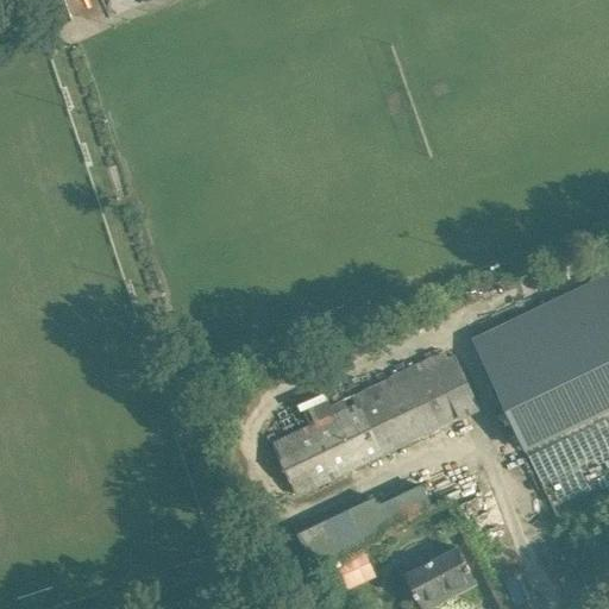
[(57,0),(64,14),(71,12),(66,0),(57,0)]
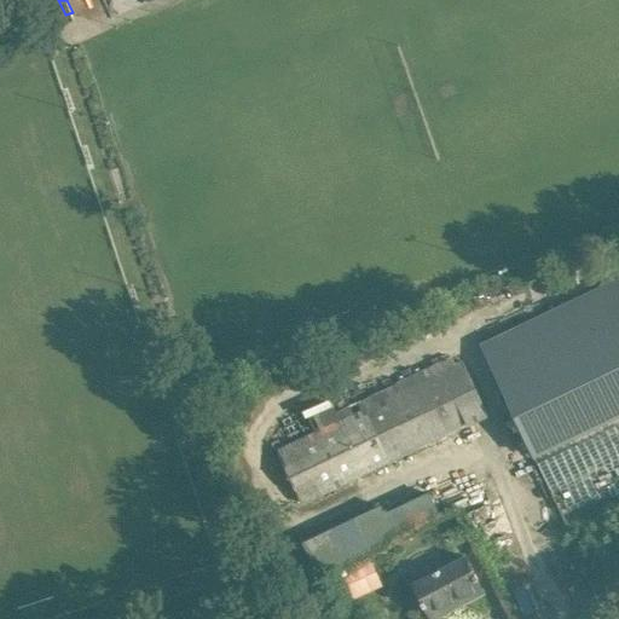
[(65,15),(59,17),(63,25),(76,21),(73,12),(65,15)]
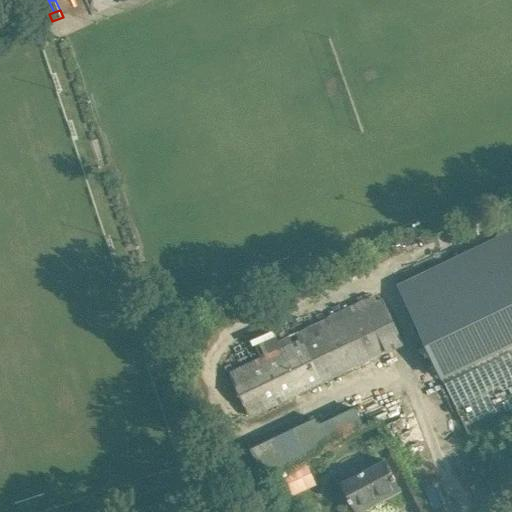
[(511,227),(396,283),(409,309),(432,358),(440,376),(511,341),(511,227)]
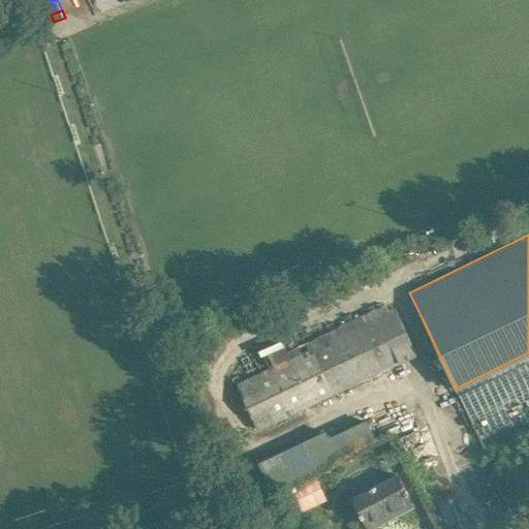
[(396,308),(267,369),(236,383),(257,430),(262,427),(417,353),(396,308)]
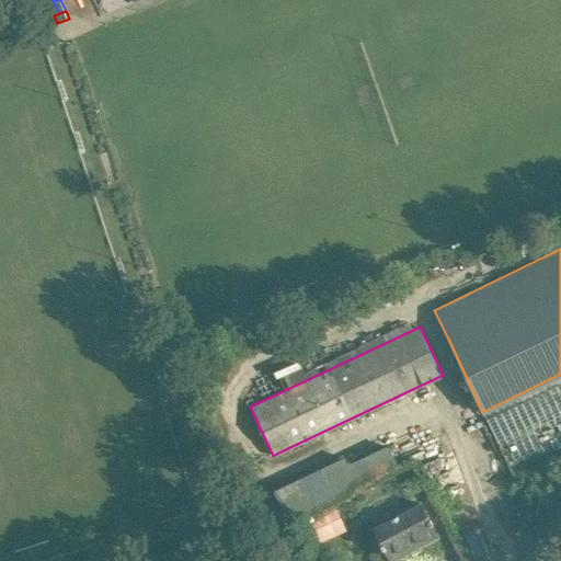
[(348,458),(274,494),(289,526),(405,469),(395,447),(353,467),(348,458)]
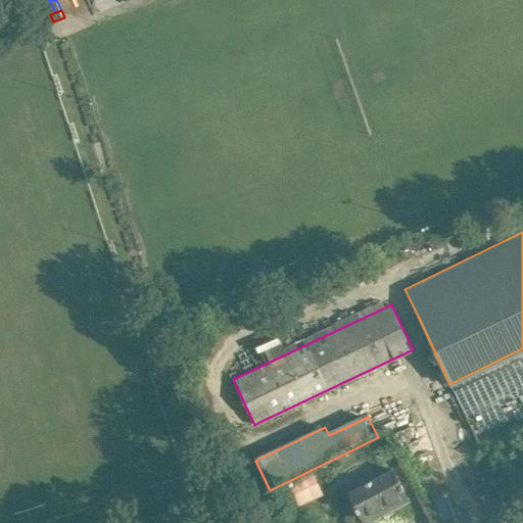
[(348,491),(355,507),(365,522),(366,522),(365,521),(384,511),(385,514),(409,502),(391,469),(348,491)]
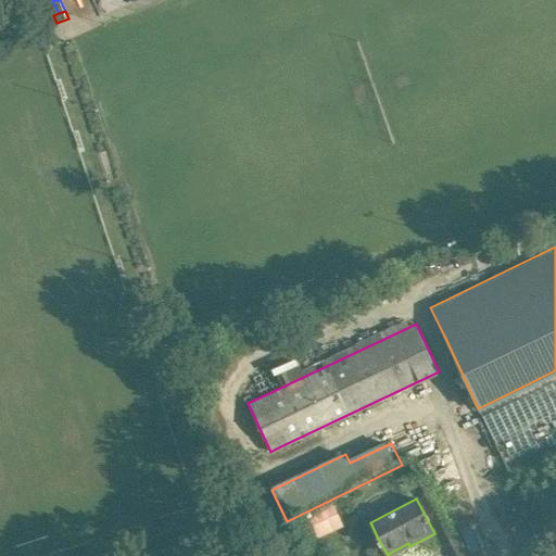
[(326,504),(304,514),(315,539),(338,528),(326,504)]
